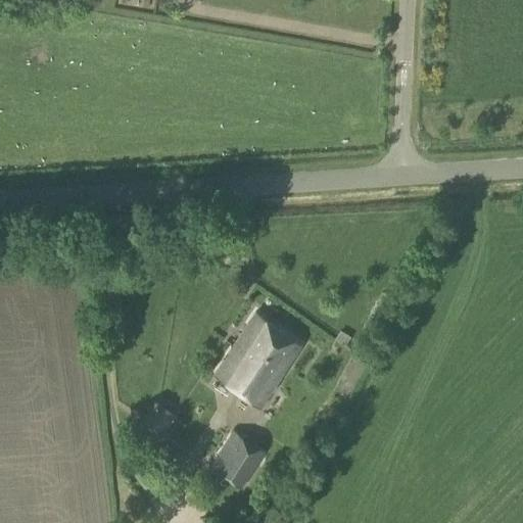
[(260,407),(301,344),(255,312),(215,374),(260,407)]
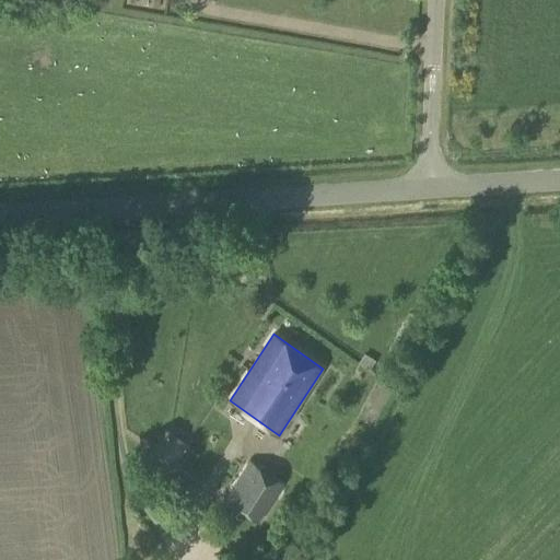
[(364,353),(358,364),(370,371),(375,360),(364,353)]
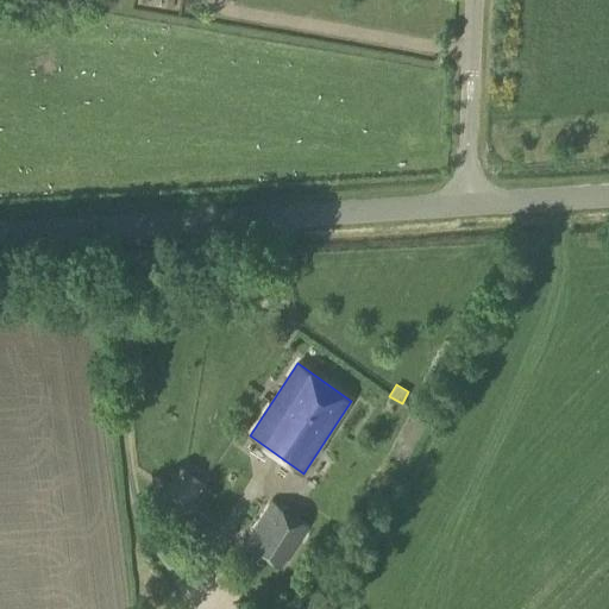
[(169,489),(195,506),(212,481),(186,463),(169,489)]
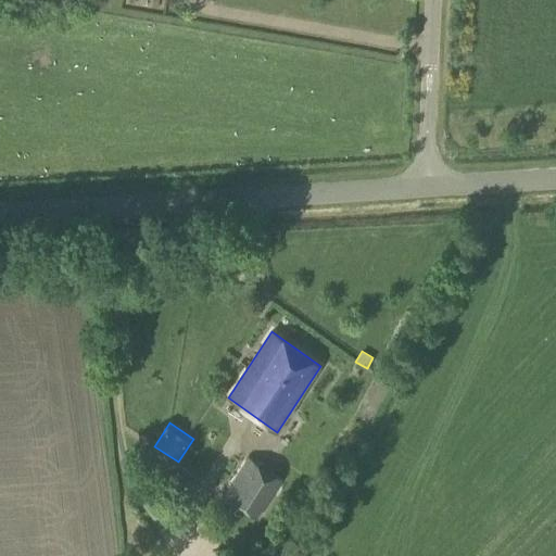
[(257,518),(281,480),(248,456),(222,495),(257,518)]
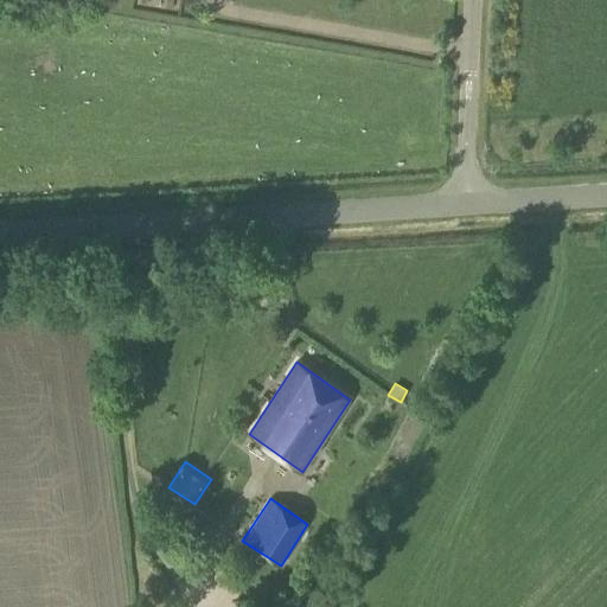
[(333,606),(338,602),(318,589),(305,606),(333,606)]
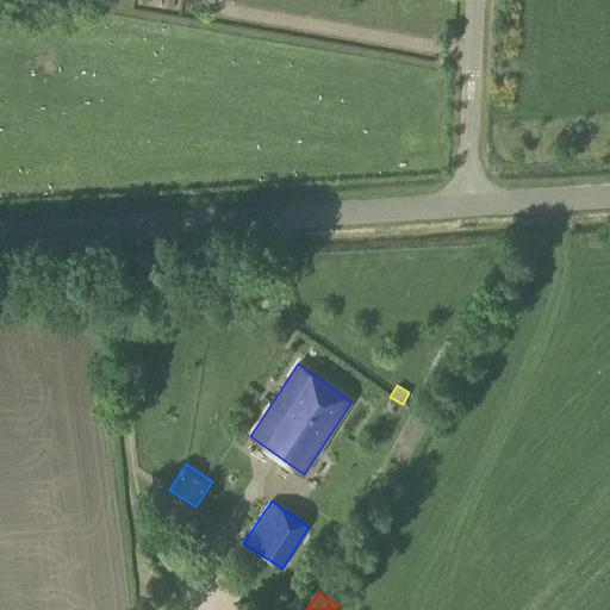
All buildings are outlined.
